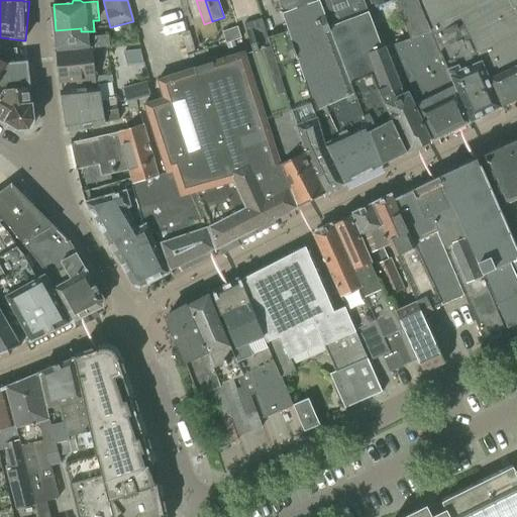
[(327,151),(343,185),(382,166),(327,18),(328,18),(321,0),(279,0),(284,13),(282,13),(285,23),(288,31),(287,31),(327,151)]
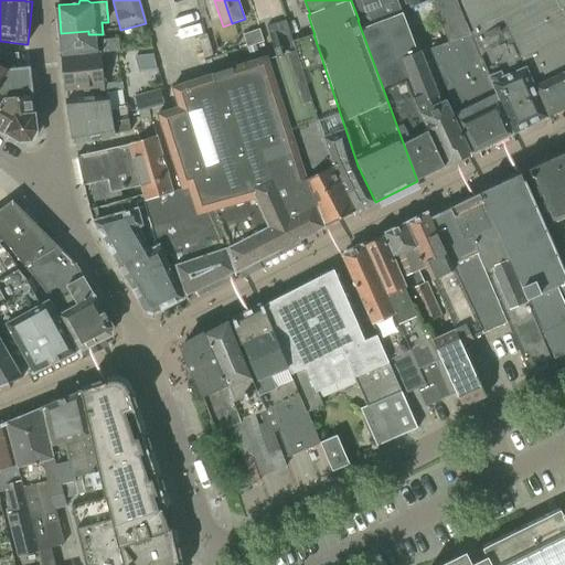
[(397,0),(351,0),(359,20),(358,20),(417,181),(446,167),(420,115),(397,62),(418,54),(418,53),(397,0)]
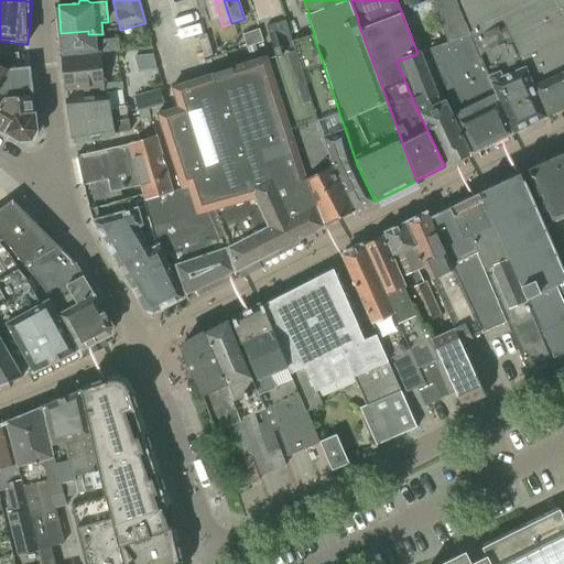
[(473,40),(455,0),(432,0),(405,11),(412,29),(438,18),(448,42),(430,49),(454,109),(475,152),(511,134),(510,134),(512,133),(473,40)]
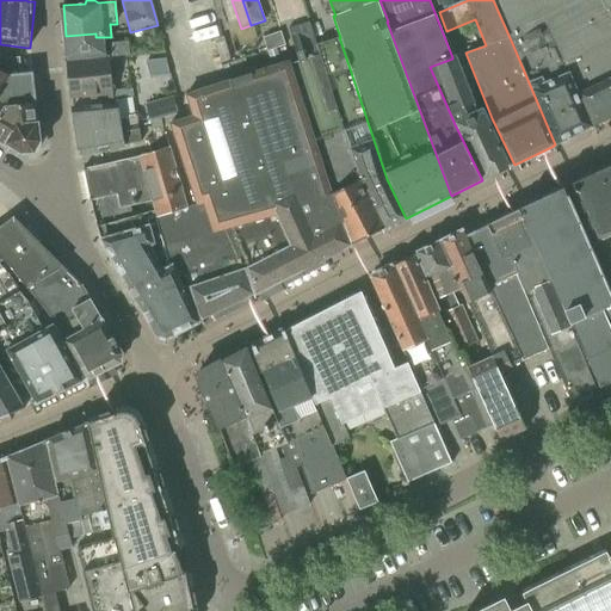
[(493,0),(512,43),(549,26),(592,125),(610,116),(610,14),(604,0),(493,0)]
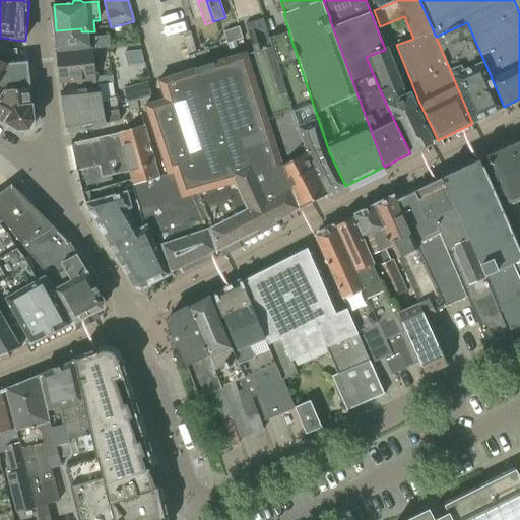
[(256,54),(249,56),(284,166),(302,207),(319,199),(328,195),(319,177),(321,176),(310,148),(306,149),(270,38),(265,20),(247,26),(256,54)]
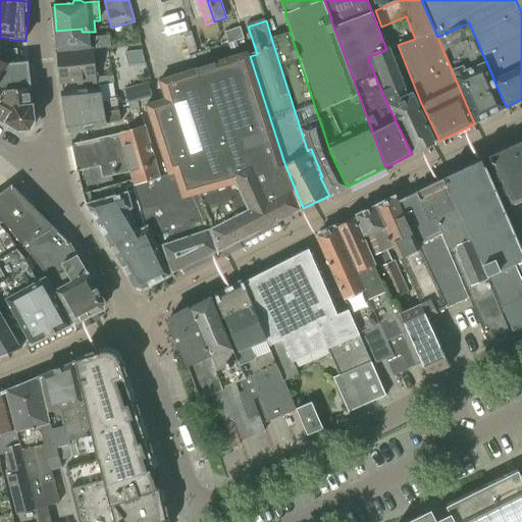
[(469,22),(437,37),(474,123),(506,107),(469,22)]
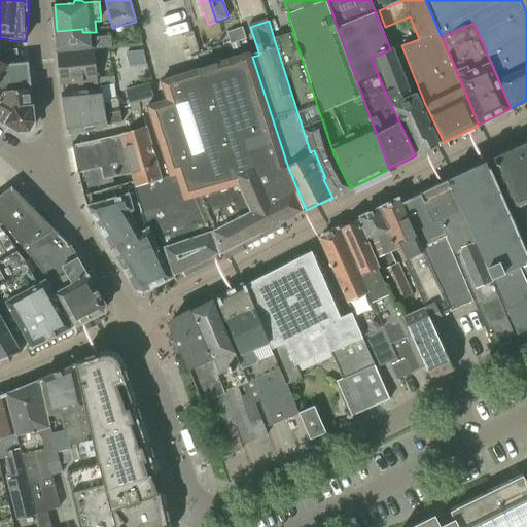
[(226,32),(231,44),(246,39),(242,28),(226,32)]
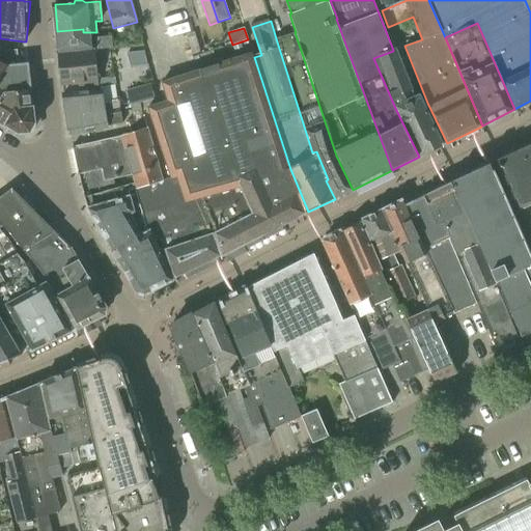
[(57,31),(59,55),(93,52),(113,50),(112,37),(90,39),(90,32),(83,32),(83,29),(57,31)]
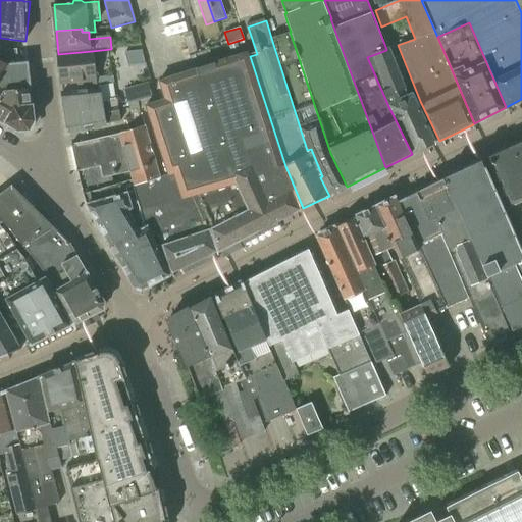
[(330,153),(290,32),(271,38),(307,150),(311,149),(322,176),(320,177),(329,196),(347,187),(330,153)]
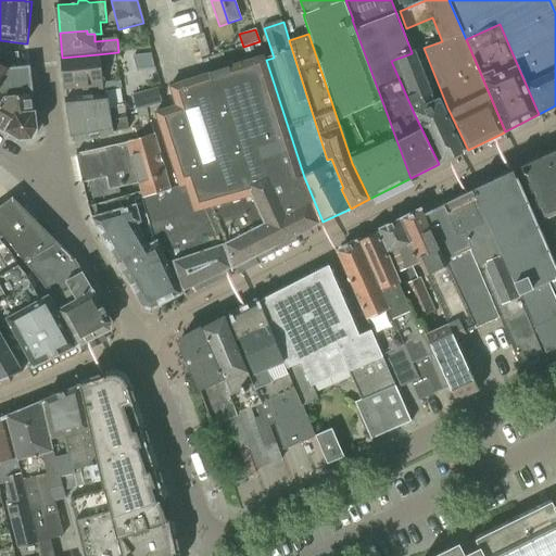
[(194,37),(201,58),(209,55),(202,35),(194,37)]
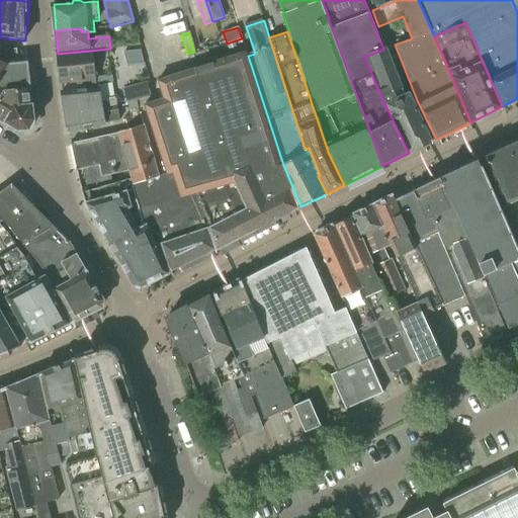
[(144,47),(125,51),(133,77),(151,72),(144,47)]
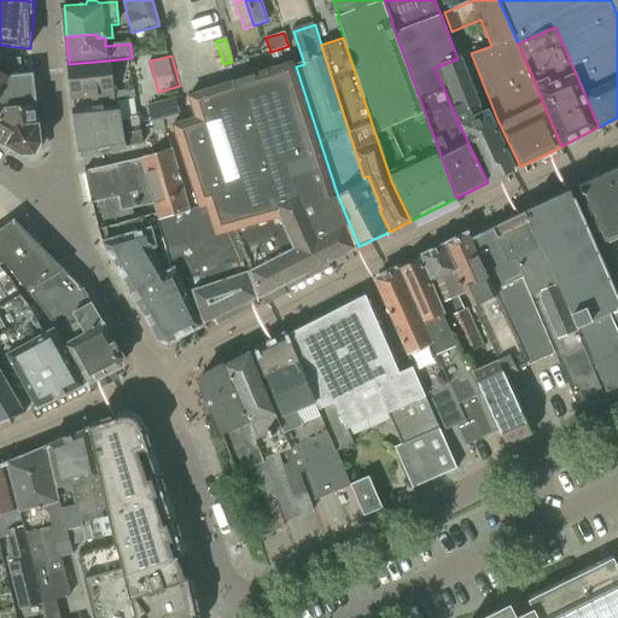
[(461,57),(458,58),(458,59),(435,68),(460,126),(488,182),(516,169),(489,111),(483,114),(461,57)]
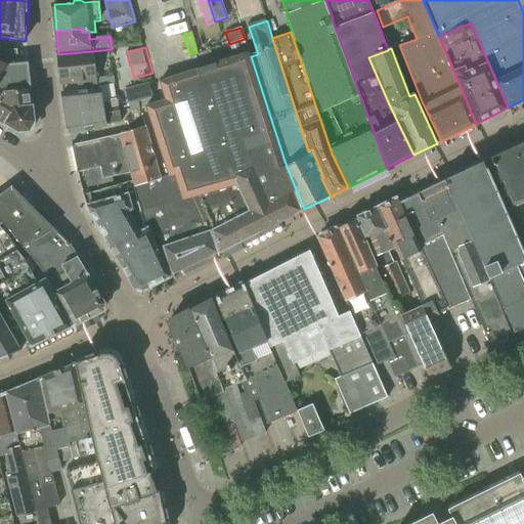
[(1,50),(0,52),(0,121),(19,132),(36,122),(32,89),(31,90),(28,64),(18,66),(16,49),(1,50)]
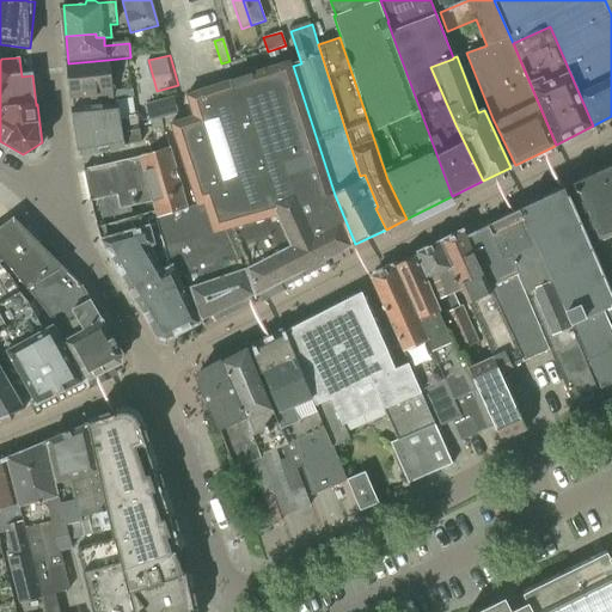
[(108,60),(68,63),(72,99),(93,97),(93,104),(114,103),(108,60)]
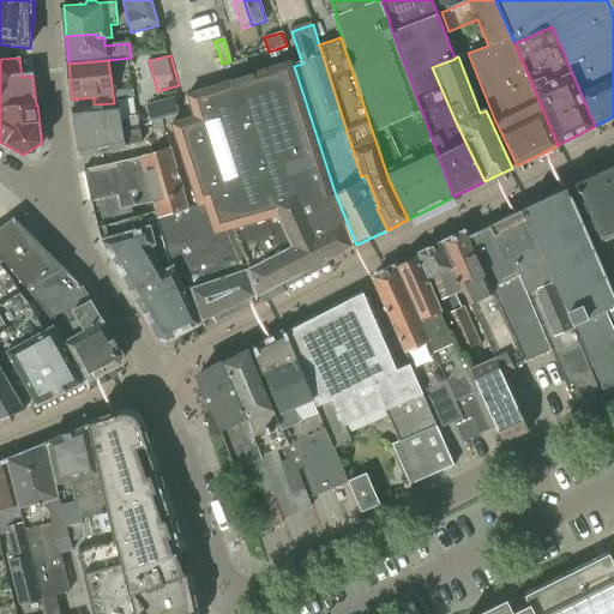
[(198,206),(197,206),(220,280),(233,307),(343,251),(356,245),(336,196),(294,66),(293,64),(188,96),(194,118),(172,125),(198,206)]
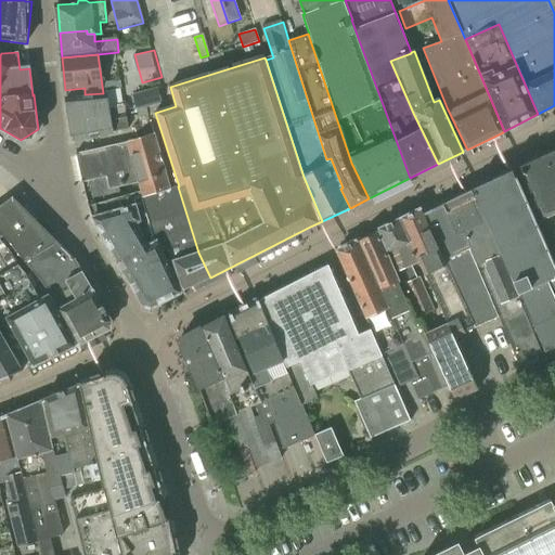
[(157,88),(132,94),(139,121),(149,119),(146,107),(162,103),(157,88)]
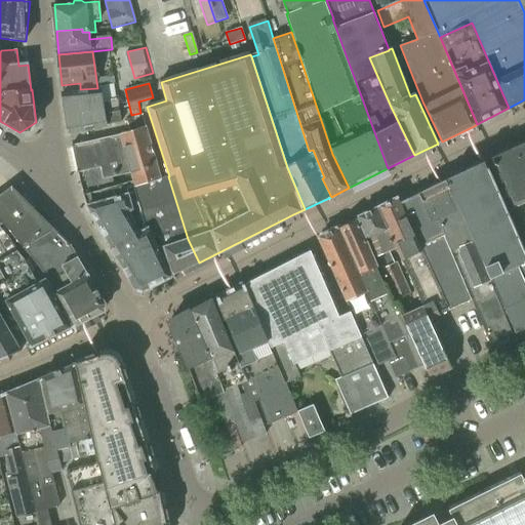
[(63,93),(66,117),(119,110),(117,99),(103,103),(101,90),(63,93)]
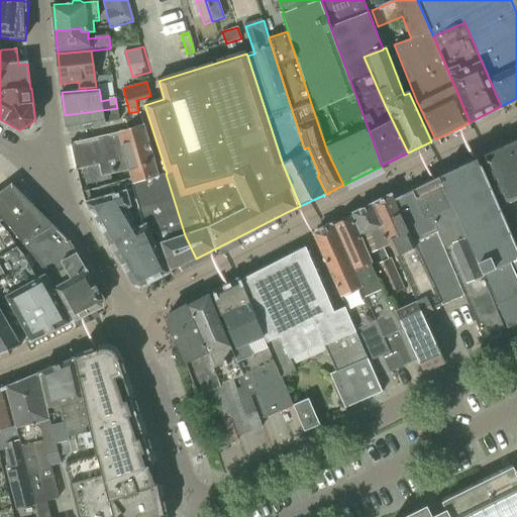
[(117,108),(65,115),(68,133),(105,126),(104,123),(119,120),(117,108)]
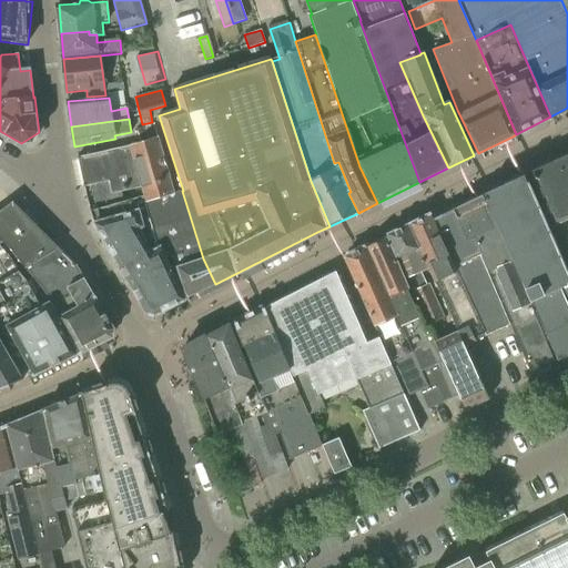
[(141,144),(130,148),(145,202),(174,194),(153,123),(137,129),(141,144)]
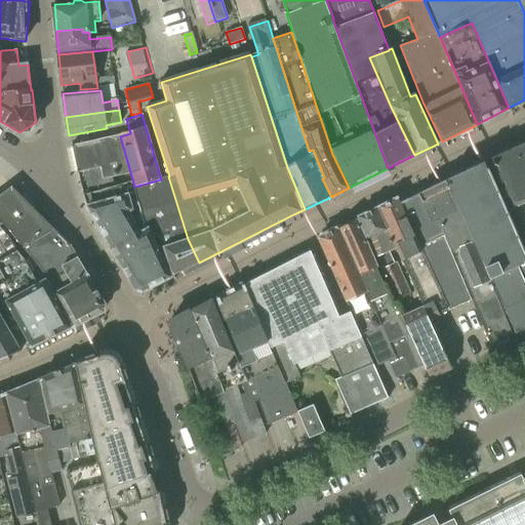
[(101,168),(104,178),(129,173),(118,135),(72,146),(77,174),(101,168)]
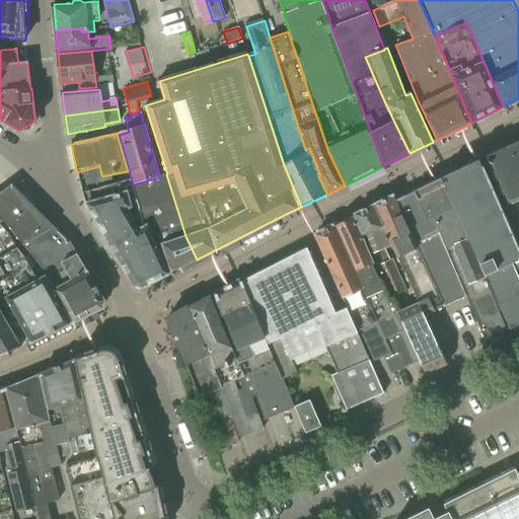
[(518,140),(509,146),(518,169),(518,140)]
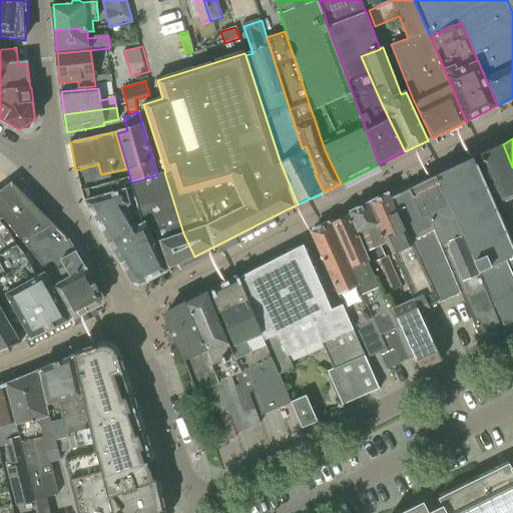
[(512,167),(503,144),(480,154),(512,227),(512,167)]
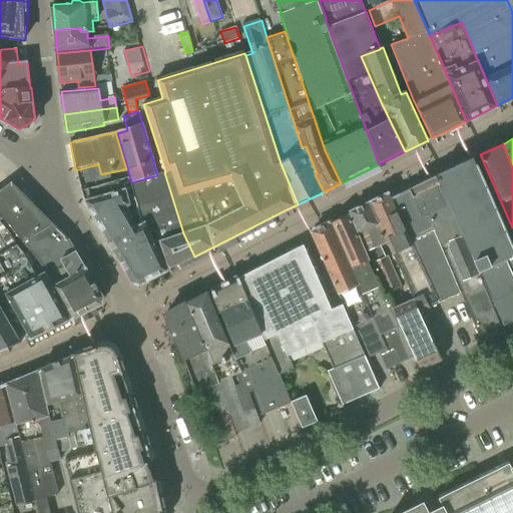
[(512,275),(512,248),(474,158),(437,174),(503,326),(512,321),(512,279),(512,276),(512,275)]
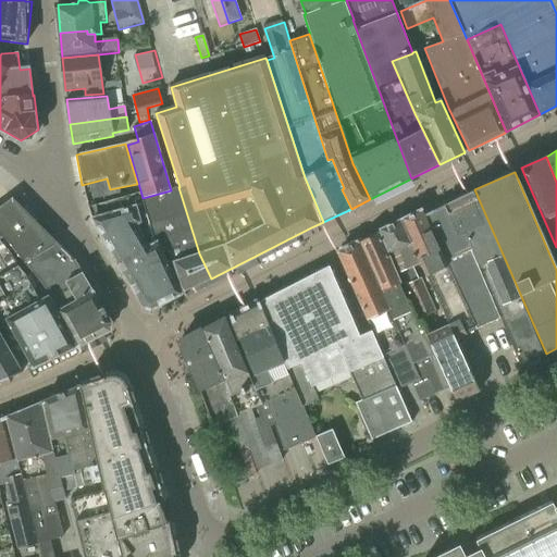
[(199,254),(178,187),(172,189),(172,190),(143,199),(155,240),(158,239),(164,252),(168,251),(183,294),(211,279),(199,254)]
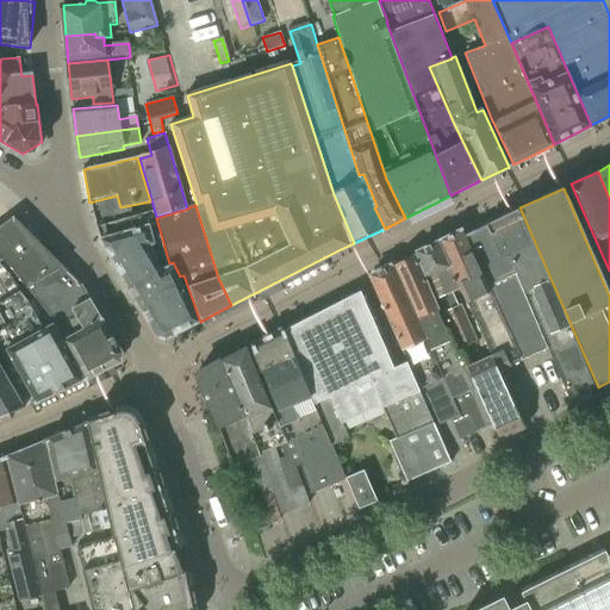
[(521,288),(520,288),(570,402),(597,390),(518,210),(486,224),(500,259),(509,255),(517,274),(515,275),(521,288)]
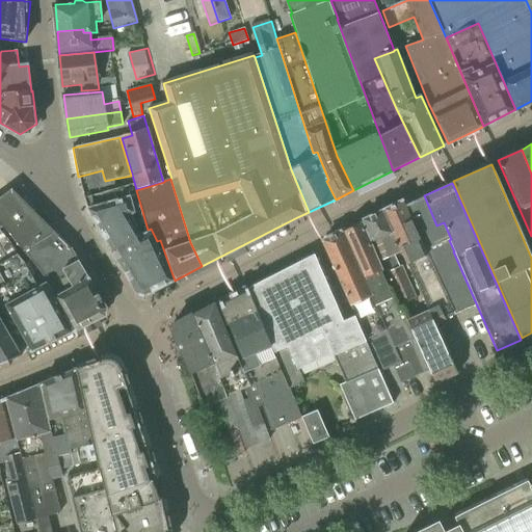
[(144,295),(174,281),(151,233),(138,239),(136,235),(138,233),(129,215),(133,213),(126,187),(85,198),(89,210),(128,277),(137,293),(144,295)]
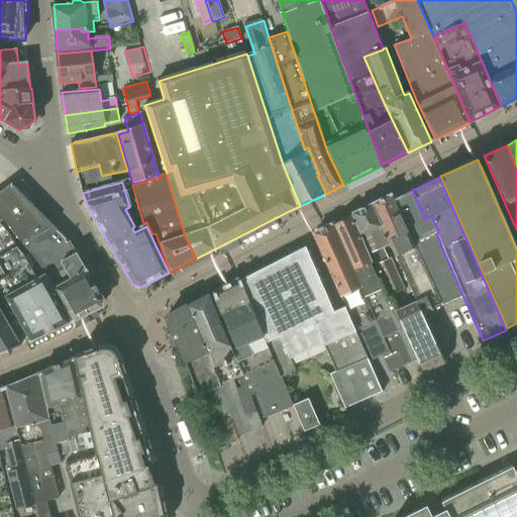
[(102,294),(96,284),(71,241),(11,186),(0,193),(0,218),(7,227),(29,253),(45,275),(72,322),(99,306),(102,294)]
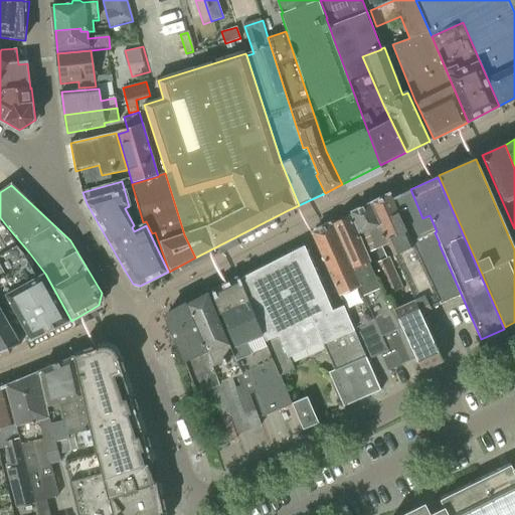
[(419,251),(439,243),(440,243),(435,232),(437,231),(430,215),(422,218),(410,189),(394,196),(419,251)]
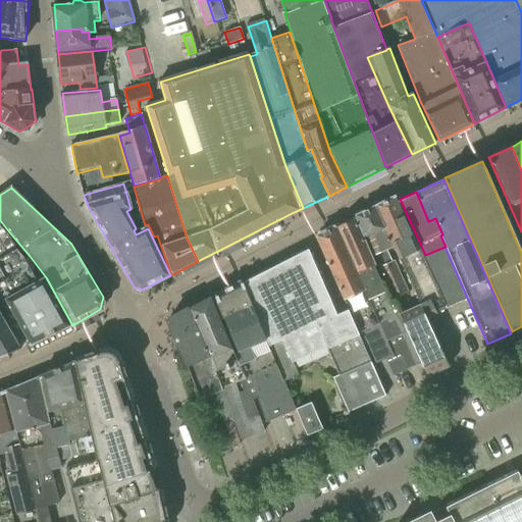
[(419,303),(448,366),(449,365),(427,318),(446,309),(396,199),(376,207),(395,248),(418,301),(419,303)]
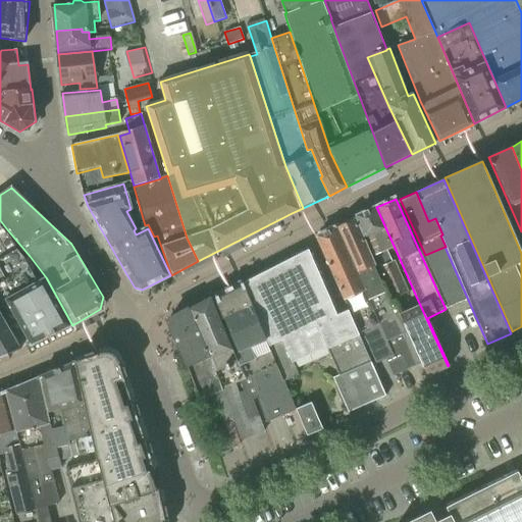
[(387,251),(395,248),(376,207),(356,216),(374,257),(393,300),(409,292),(396,260),(392,261),(387,251)]
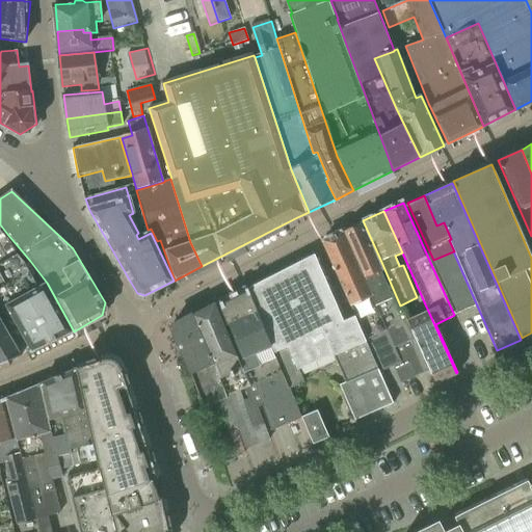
[(401,363),(394,366),(401,382),(429,370),(406,319),(402,311),(399,313),(384,281),(387,280),(362,223),(343,233),(401,363)]
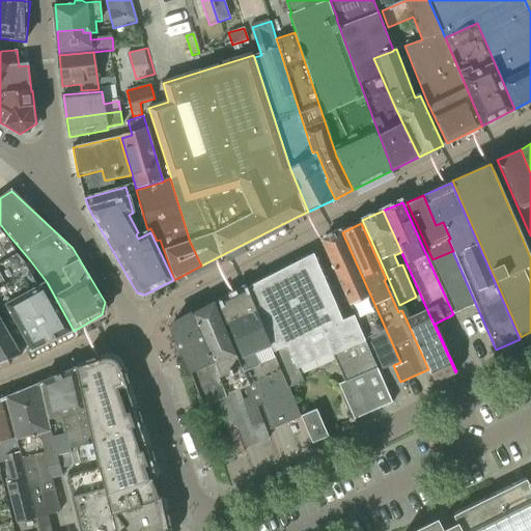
[(383,370),(393,365),(400,362),(342,232),(322,241),(365,337),(368,336),(383,370)]
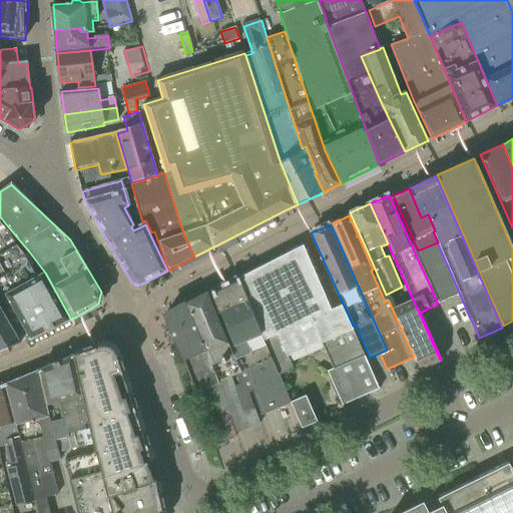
[(0,237),(50,330),(71,320),(45,273),(37,278),(25,258),(22,253),(17,246),(3,225),(0,226),(0,237)]
